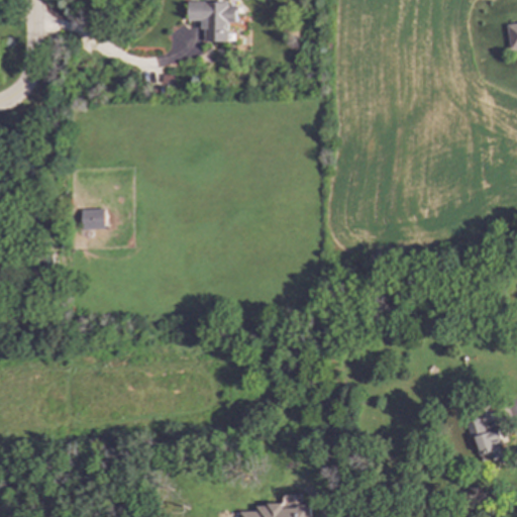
[(203,42),(227,42),(227,24),(235,24),(235,2),(187,3),(187,21),(202,21),(203,42)]
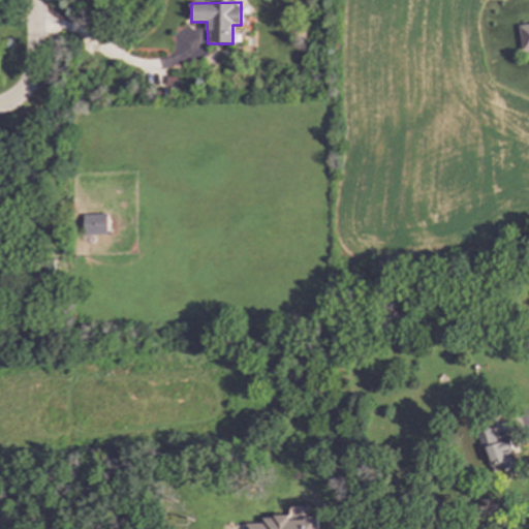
[(528,24),(519,26),(522,52),(528,51),(528,24)]
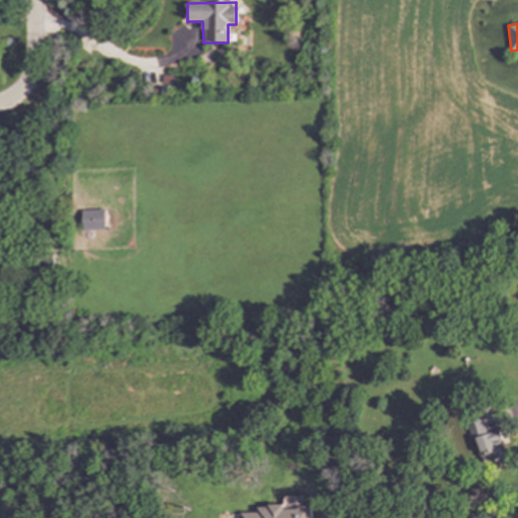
[(104,210),(83,210),(84,231),(105,230),(104,210)]
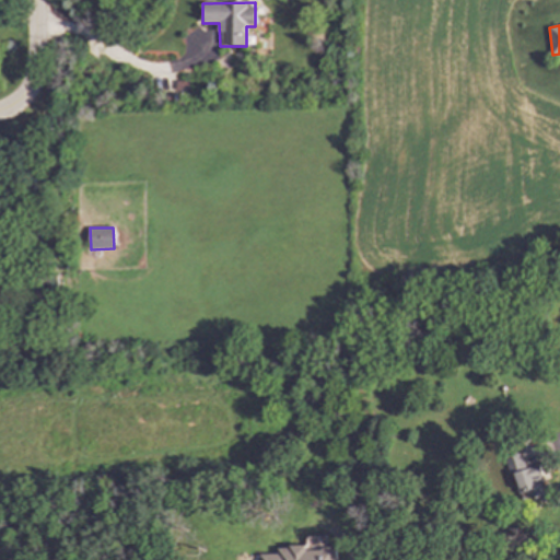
[(527,469),(521,453),(506,457),(522,502),(547,494),(537,466),(527,469)]
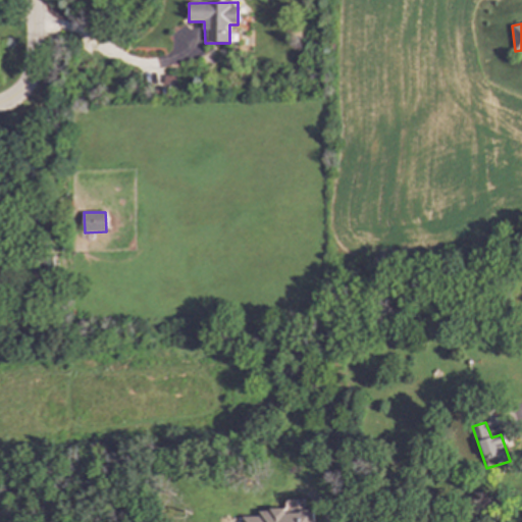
[(244,517),(243,521),(314,521),(314,510),(305,511),(305,501),(291,502),(291,509),(259,510),(259,517),(244,517)]
